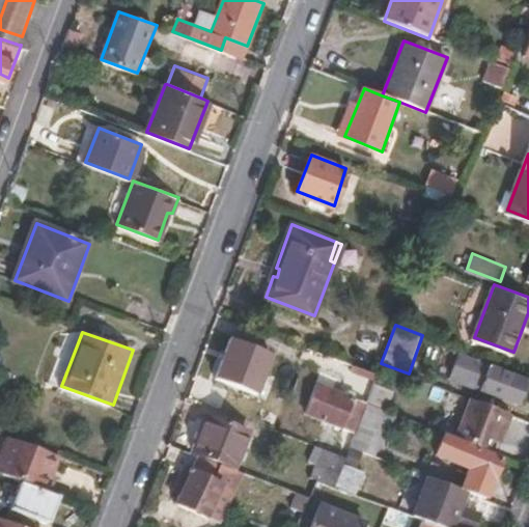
[(277,354),(230,334),(215,372),(261,392),(277,354)]
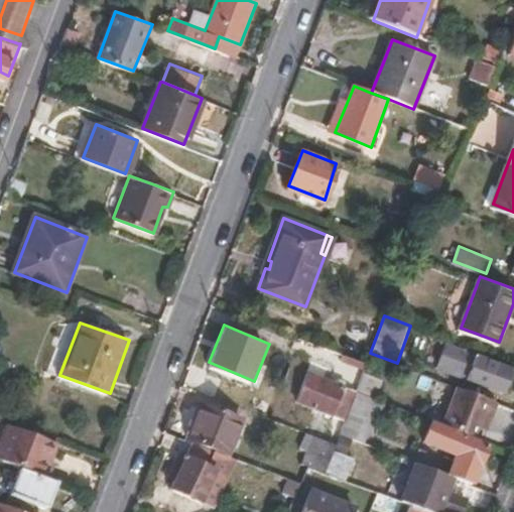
[(506,391),(513,373),(513,370),(497,363),(497,359),(451,341),(441,365),(469,376),(506,391)]
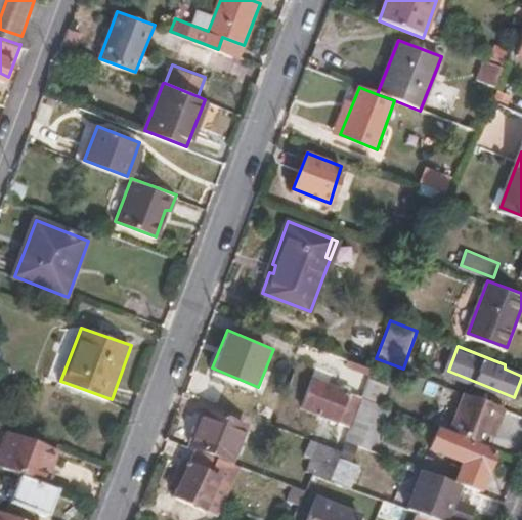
[(373,367),(349,357),(346,364),(371,374),(373,367)]
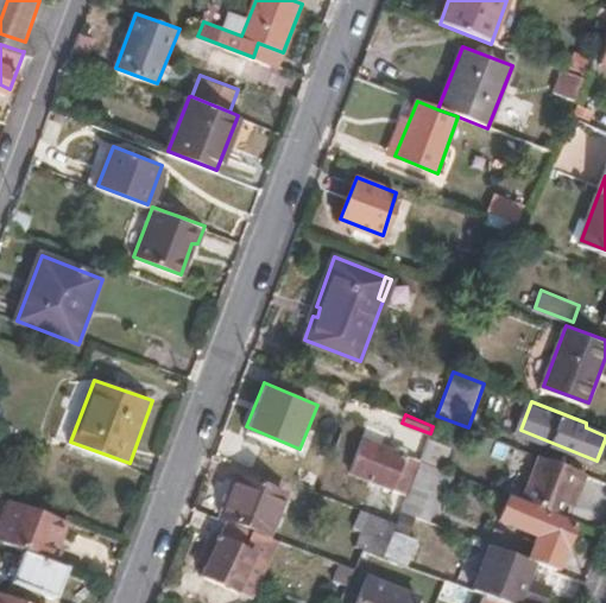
[(412,478),(421,458),(365,436),(352,471),(408,492),(412,478)]
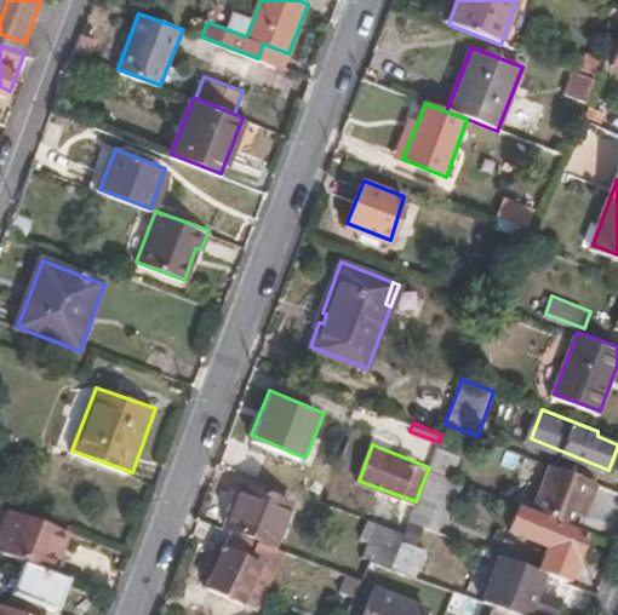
[(451,477),(461,454),(438,444),(438,446),(429,467),(442,472),(451,477)]
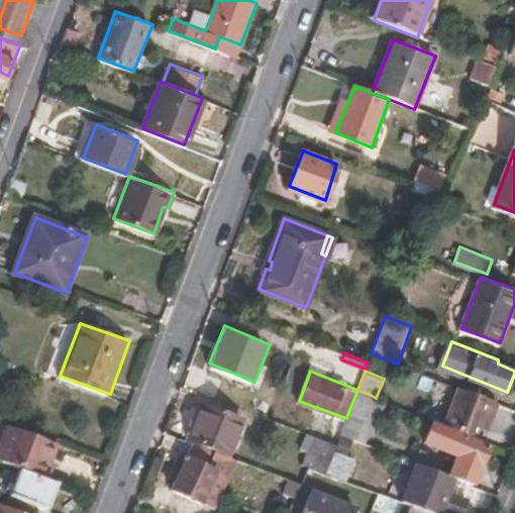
[(494,417),(500,402),(458,387),(445,423),(480,436),(484,426),(488,415),(494,417)]
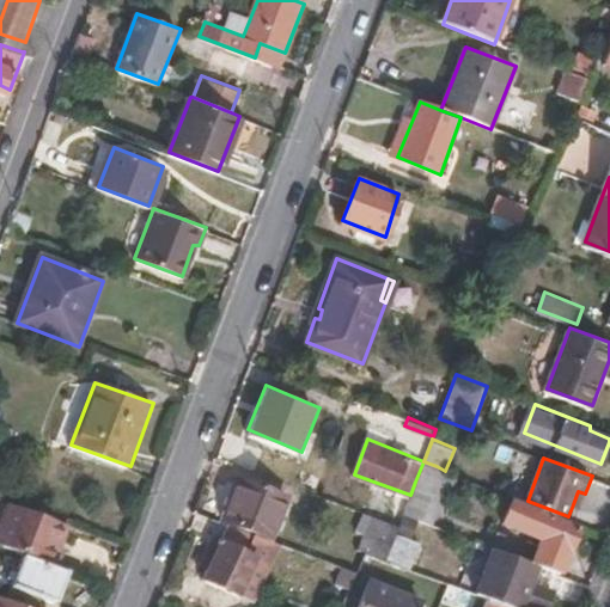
[(429,486),(437,466),(424,461),(415,482),(429,486)]
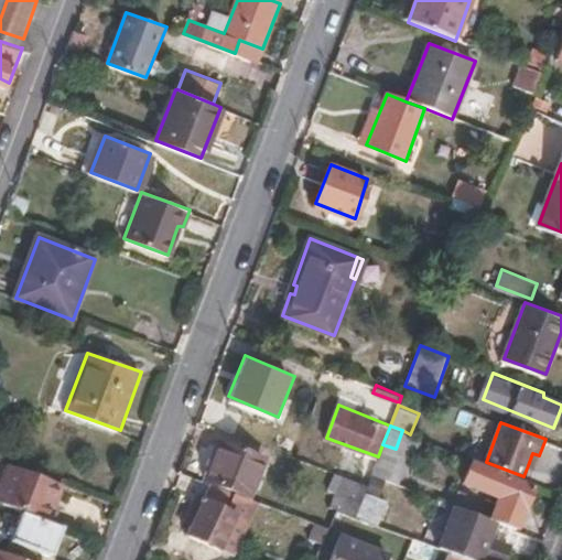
[(251,492),(265,455),(219,440),(206,475),(251,492)]
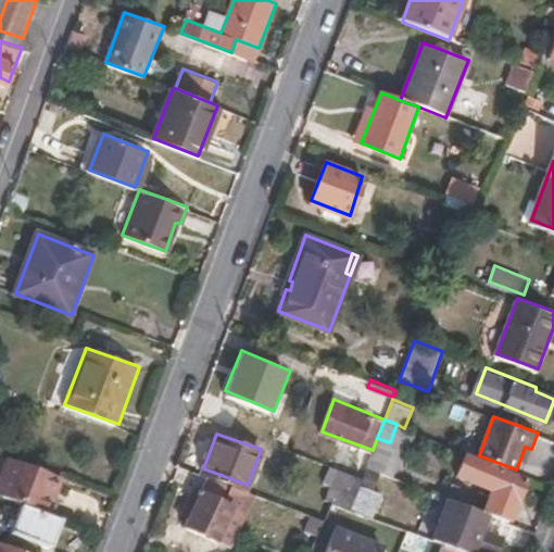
[(527,461),(531,449),(525,447),(520,459),(527,461)]
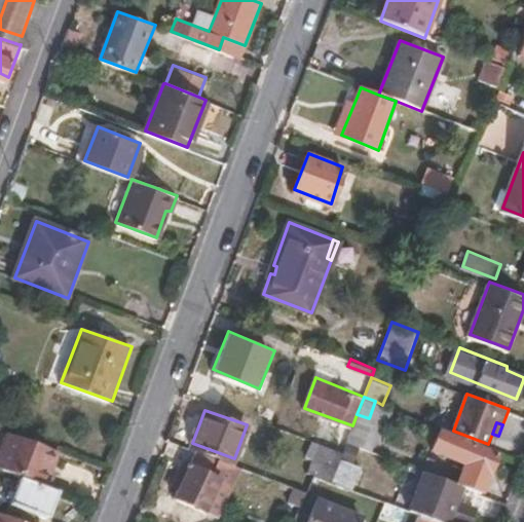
[(482,489),(496,451),(443,431),(437,446),(463,456),(461,463),(454,479),(464,483),(482,489)]
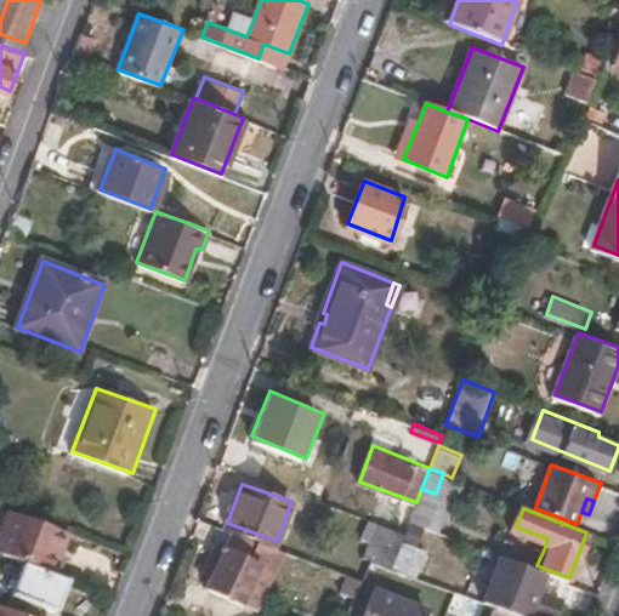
[(63,576),(80,531),(20,509),(4,553),(63,576)]
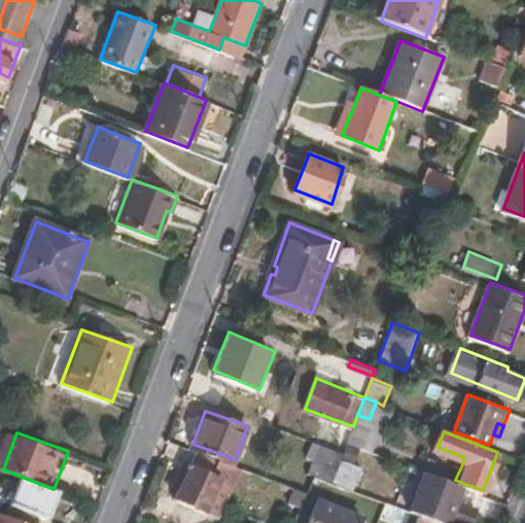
[(342,456),(345,449),(319,439),(308,469),(313,472),(334,479),(342,456)]
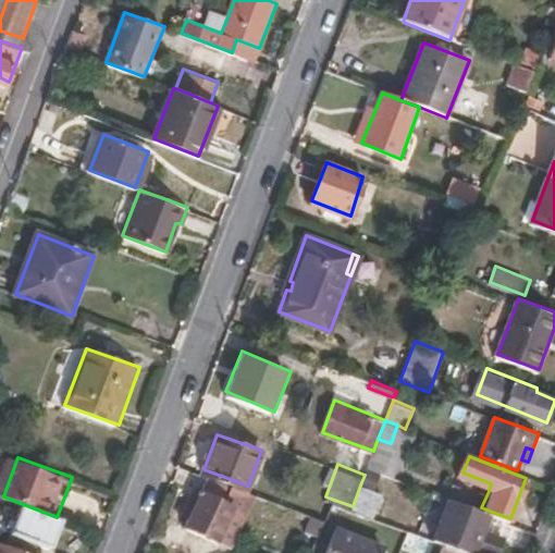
[(233,548),(254,491),(210,475),(187,526),(233,548)]
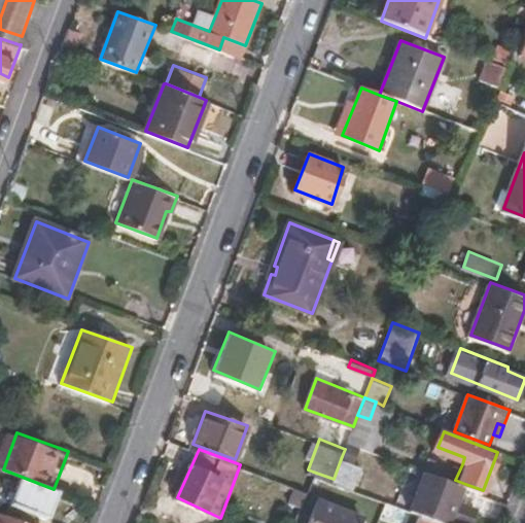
[(342,456),(334,479),(354,487),(362,464),(342,456)]
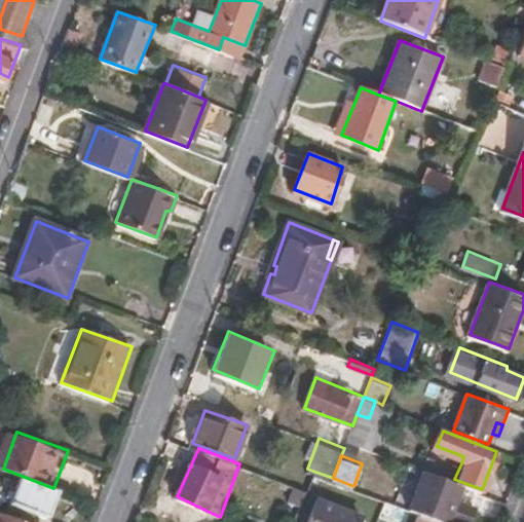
[(448,521),(470,521),(476,506),(457,499),(464,483),(454,479),(421,467),(407,507),(420,512),(448,521)]
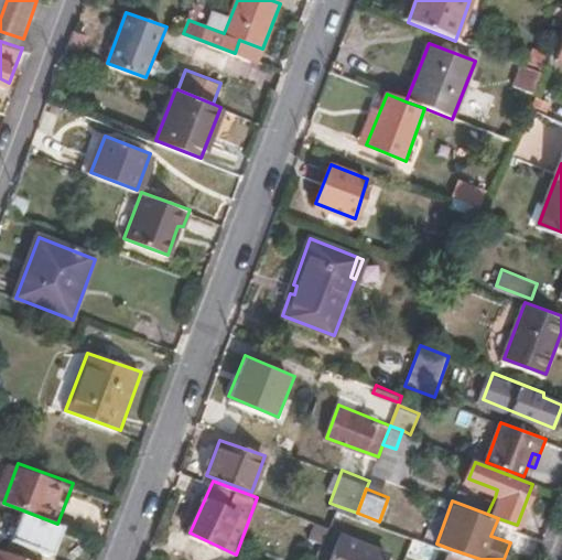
[(51,553),(61,527),(22,513),(11,538),(51,553)]
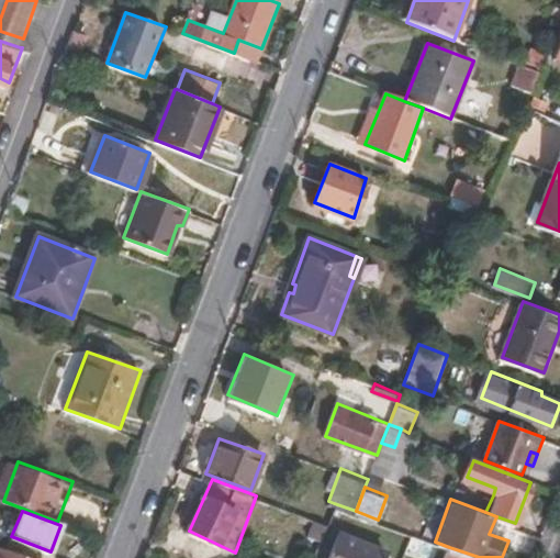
[(321,537),(326,522),(297,511),(292,526),(321,537)]
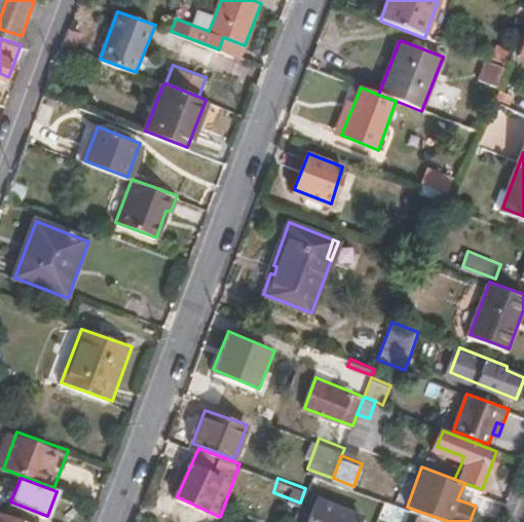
[(359,521),(362,515),(317,498),(307,521),(359,521)]
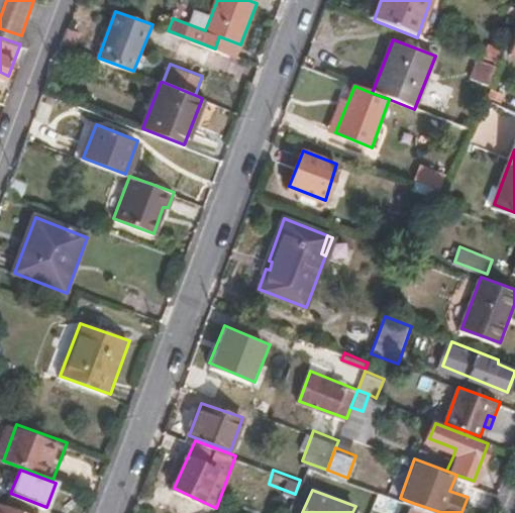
[(440,512),(413,503),(409,512),(440,512)]
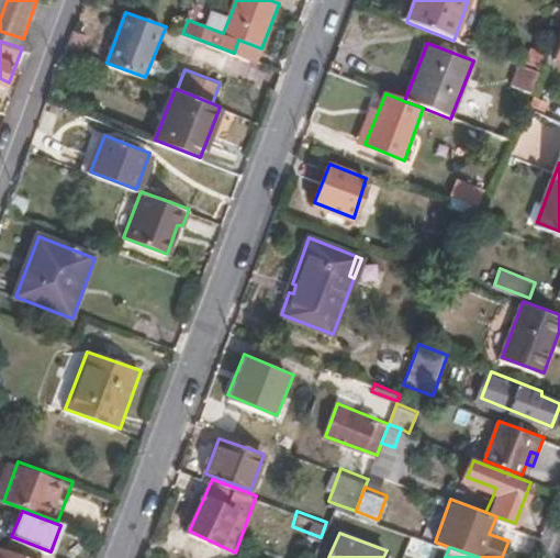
[(31,557),(7,548),(2,557),(31,557)]
